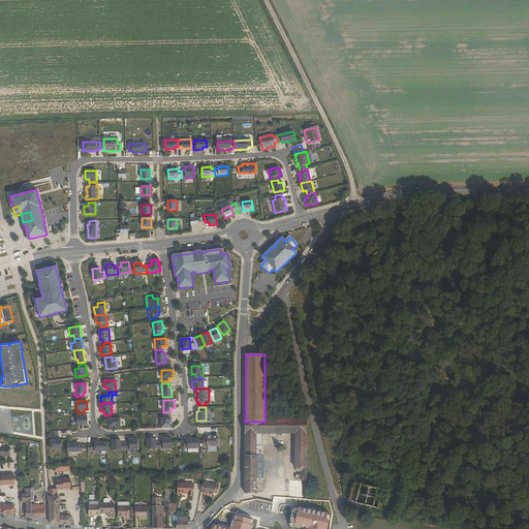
[(76,425),(88,425),(88,416),(84,416),(84,412),(76,412),(76,425)]
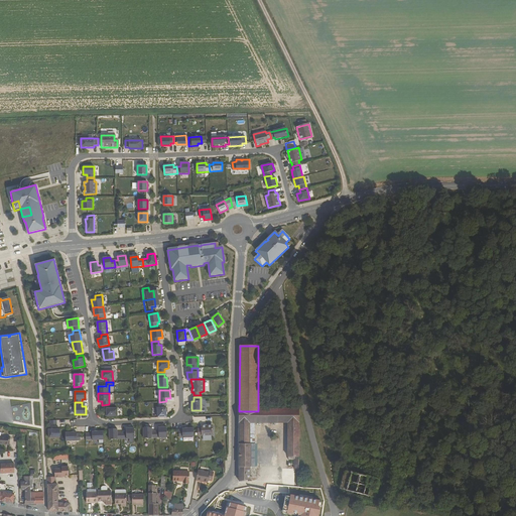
[(109,408),(109,404),(102,405),(103,408),(106,408),(107,416),(117,416),(117,408),(109,408)]
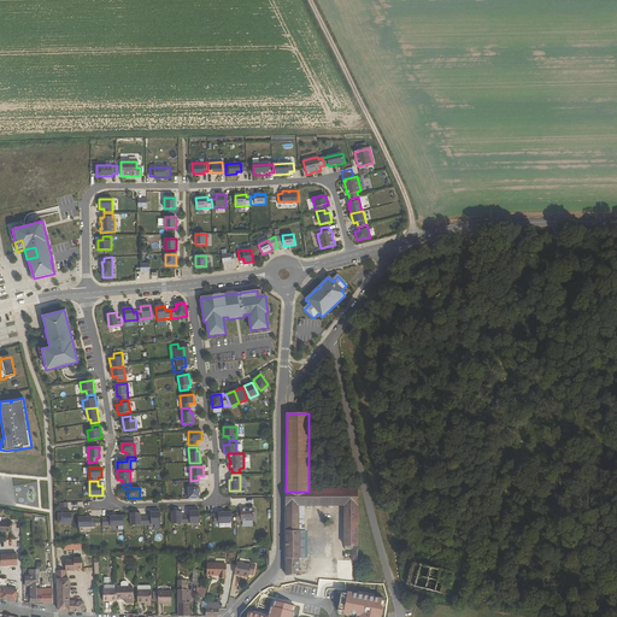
[(191,488),(186,488),(186,497),(199,497),(199,487),(191,488)]
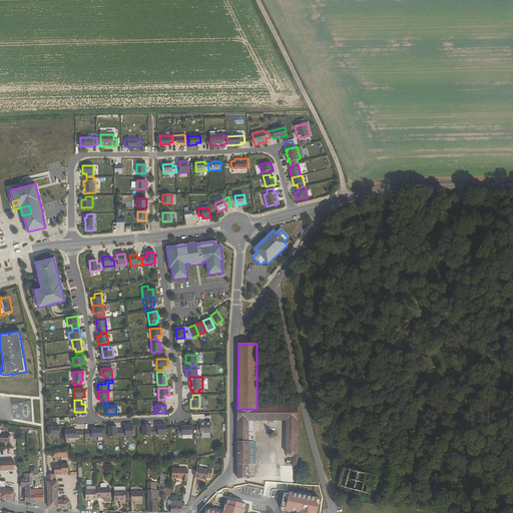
[(253,420),(287,420),(298,420),(298,409),(257,409),(237,409),(237,420),(248,420),(253,420)]
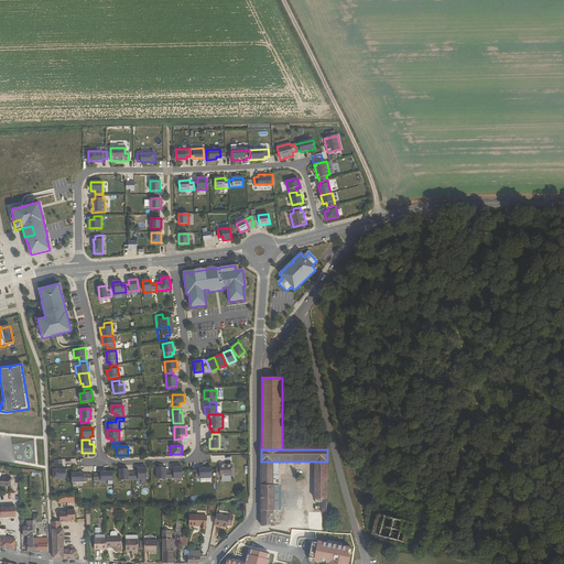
[(273,485),(273,462),(261,462),(262,525),(273,525),(273,510),(274,510),(274,485),(273,485)]
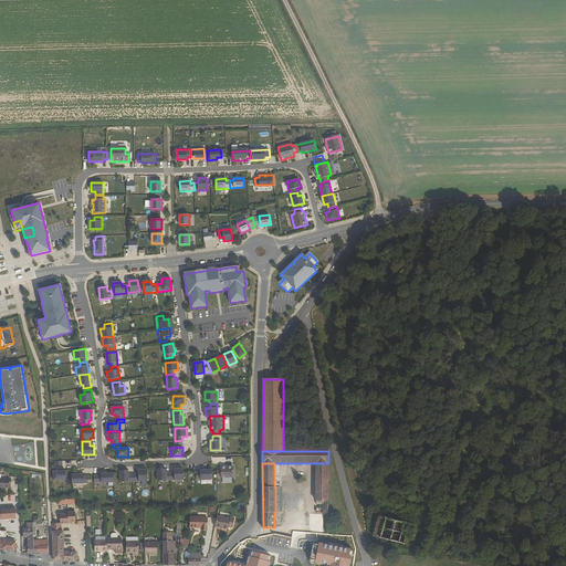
[(324,504),(328,504),(328,463),(316,463),(316,504),(324,504)]
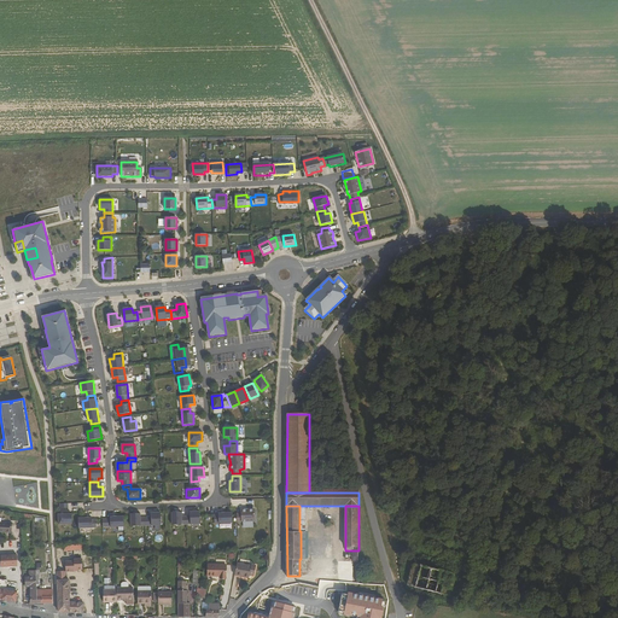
[(191,517),(186,517),(186,524),(199,524),(199,511),(190,512),(191,517)]
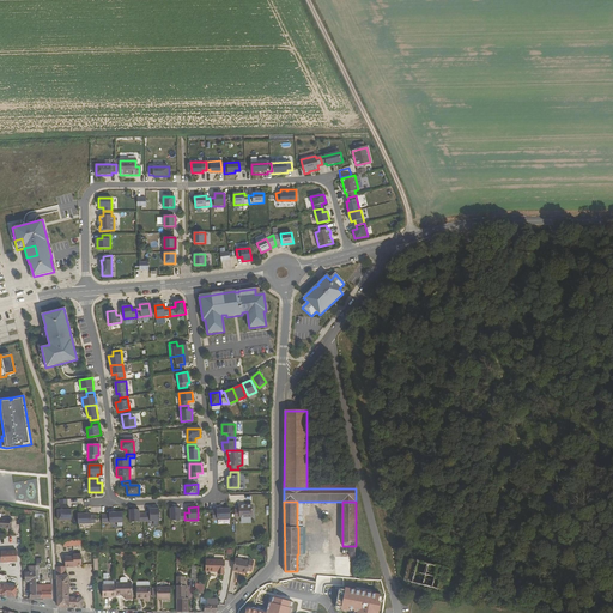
[(240,510),(235,510),(235,519),(253,517),(253,507),(240,507),(240,510)]
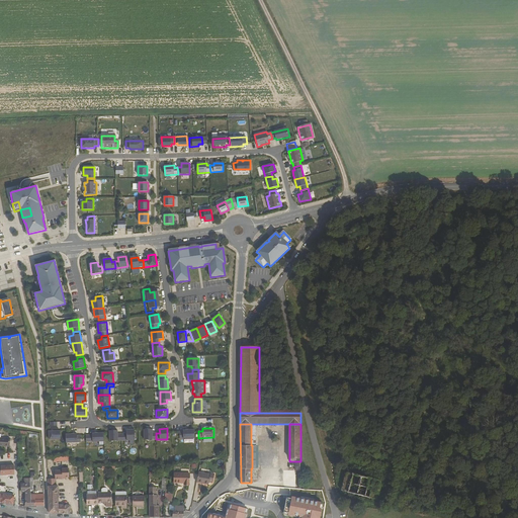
[(126,434),(123,434),(123,441),(135,440),(135,429),(126,430),(126,434)]
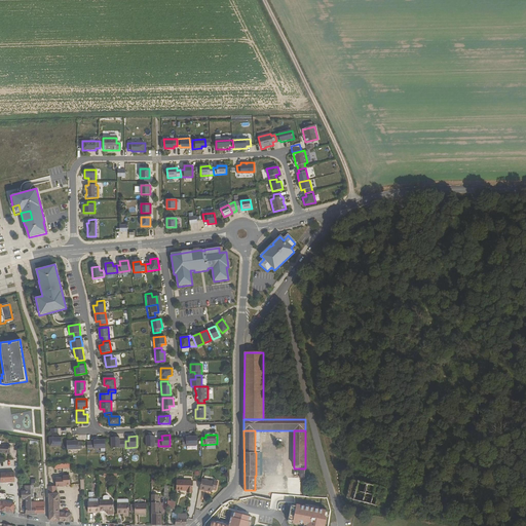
[(158,446),(158,440),(154,440),(154,436),(146,436),(147,447),(158,446)]
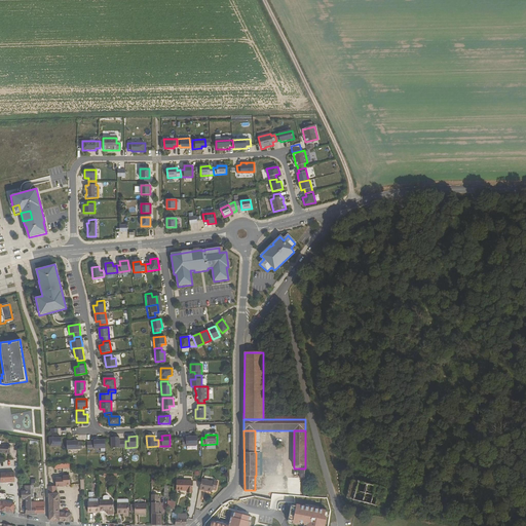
[(195,436),(186,437),(186,439),(182,439),(182,445),(195,445),(195,436)]
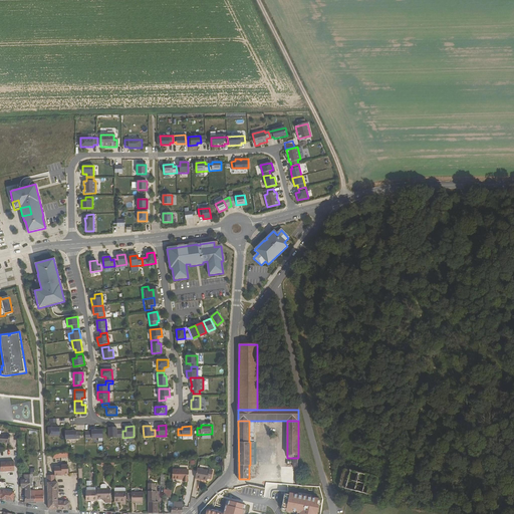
[(120,438),(120,431),(116,431),(116,427),(109,427),(109,438),(120,438)]
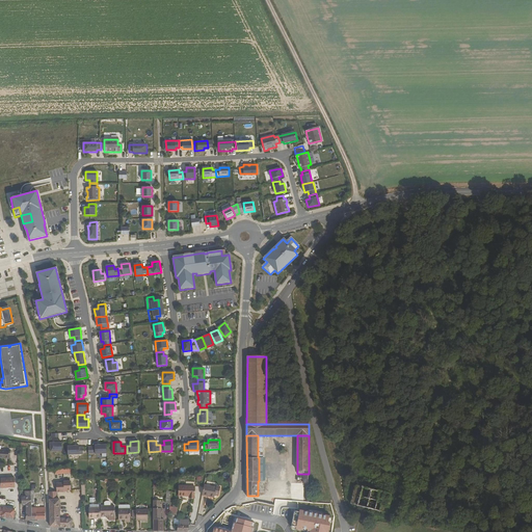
[(62,443),(50,443),(51,451),(62,451),(62,443)]
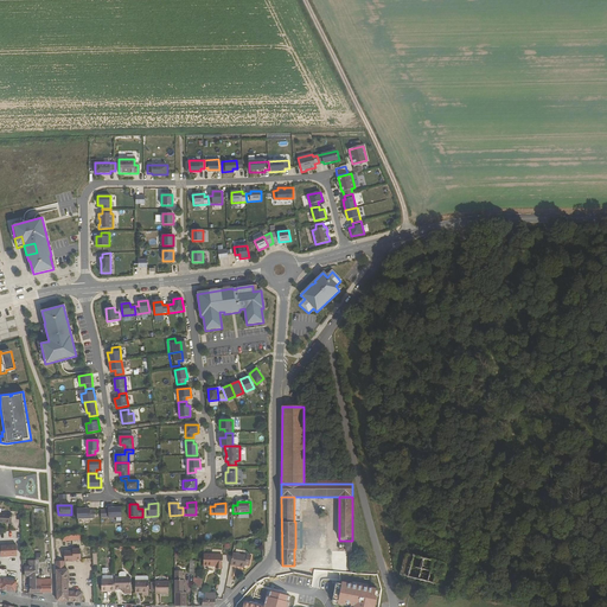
[(110,510),(112,518),(122,518),(121,508),(110,508),(110,510)]
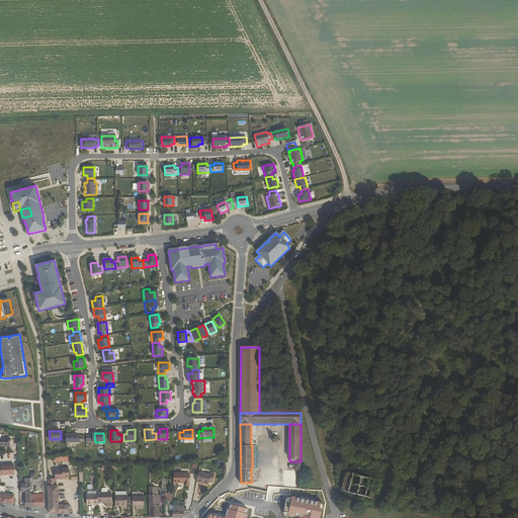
[(75,434),(66,434),(66,443),(79,443),(79,436),(75,436),(75,434)]
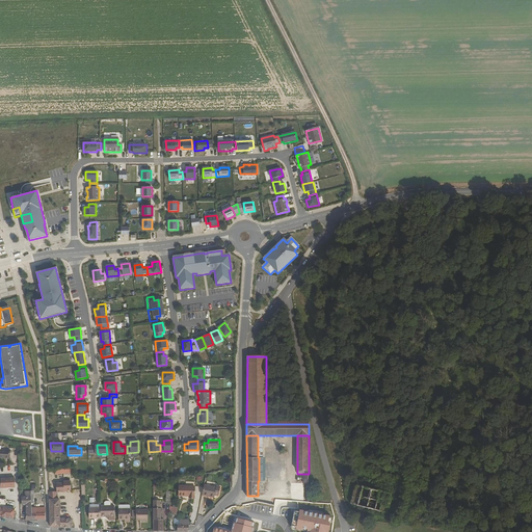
[(0,457),(10,458),(10,451),(0,449),(0,457)]
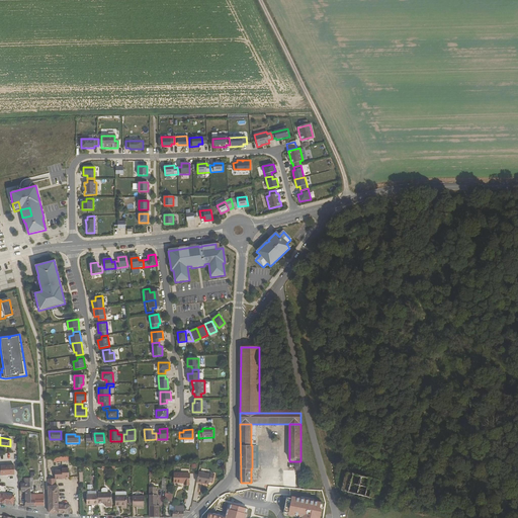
[(0,473),(15,475),(14,464),(0,464),(0,468),(1,469),(0,472),(0,473)]
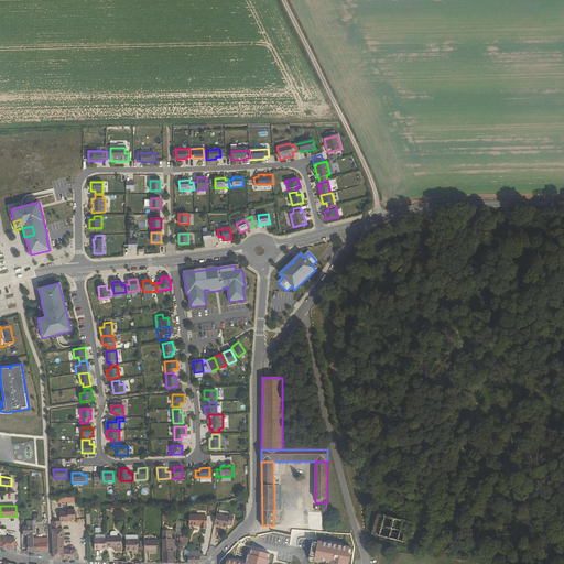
[(60,512),(61,521),(68,521),(68,520),(75,520),(75,510),(67,510),(67,512),(60,512)]
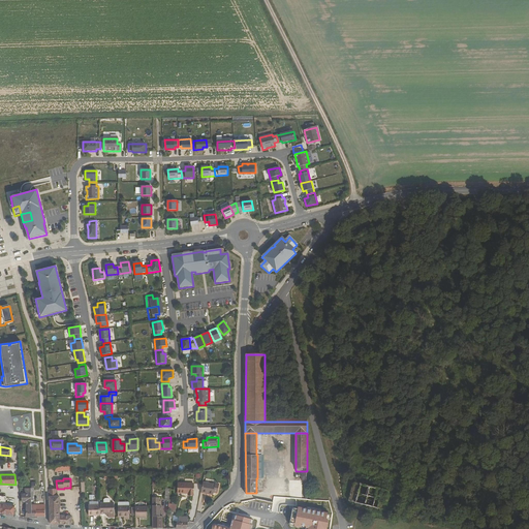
[(377,483),(372,480),(370,485),(355,481),(350,500),(365,504),(364,508),(371,510),(372,506),(385,510),(391,491),(376,487),(377,483)]
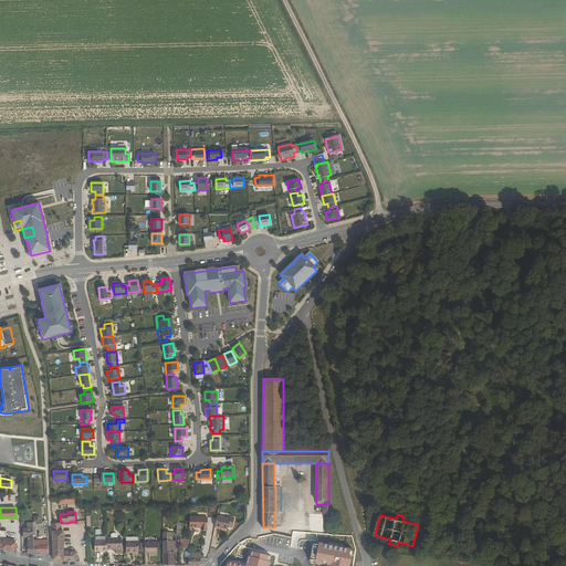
[(217,516),(215,527),(228,530),(228,526),(232,527),(233,517),(229,516),(229,519),(217,516)]
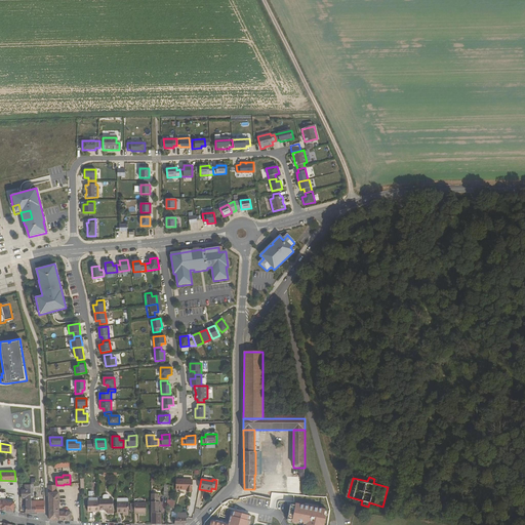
[(30,484),(24,484),(25,490),(22,490),(22,498),(25,498),(26,513),(36,513),(35,506),(31,507),(31,501),(31,496),(30,484)]
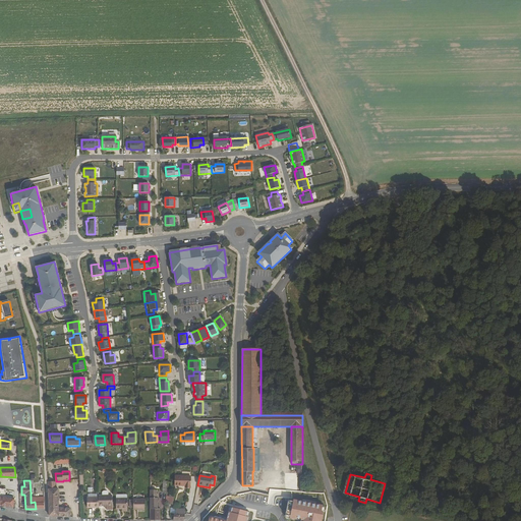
[(175,480),(174,489),(185,490),(185,491),(190,491),(190,481),(175,480)]
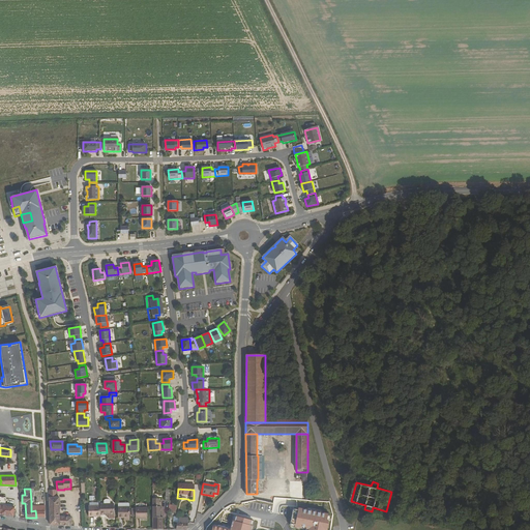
[(49,498),(50,524),(70,526),(72,517),(61,516),(59,497),(57,497),(57,490),(49,490),(49,498)]
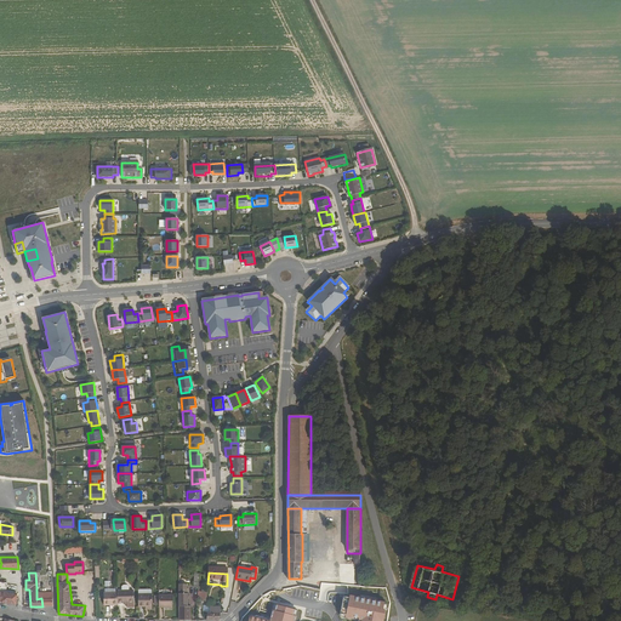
[(20,598),(17,598),(18,592),(16,592),(16,591),(6,590),(7,582),(0,581),(0,602),(7,603),(18,604),(20,598)]
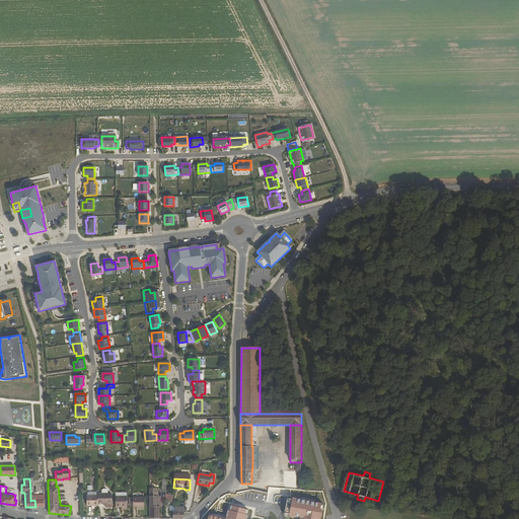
[(128,509),(127,493),(127,492),(116,492),(116,507),(122,506),(122,509),(128,509)]
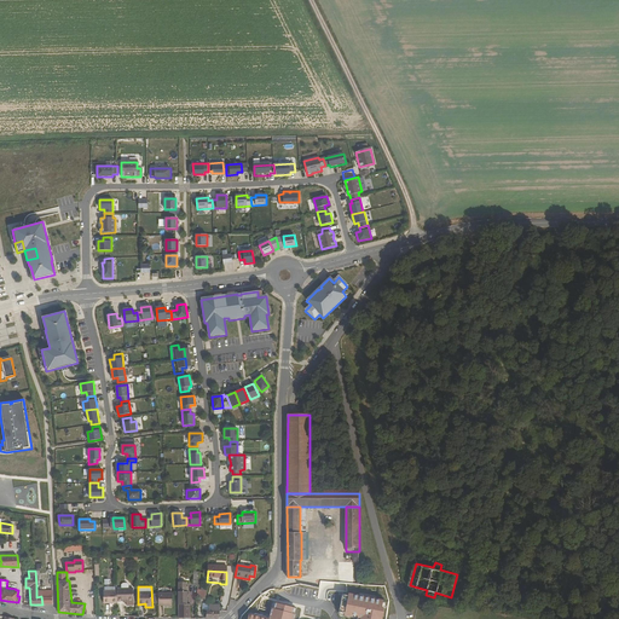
[(134,602),(133,589),(117,589),(117,590),(117,601),(123,601),(127,601),(127,602),(134,602)]
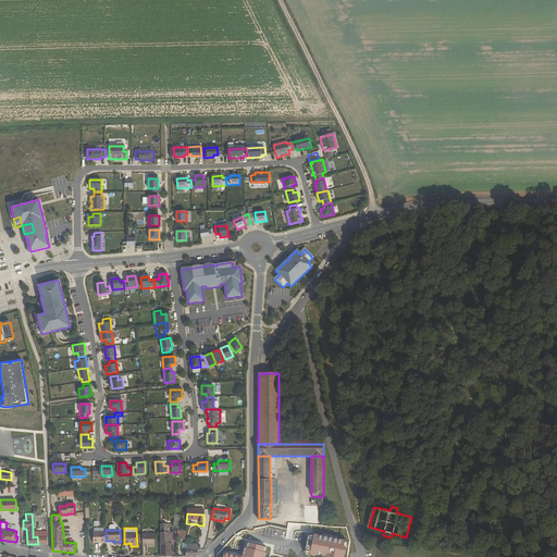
[(48,543),(47,531),(33,532),(33,537),(37,536),(38,544),(48,543)]
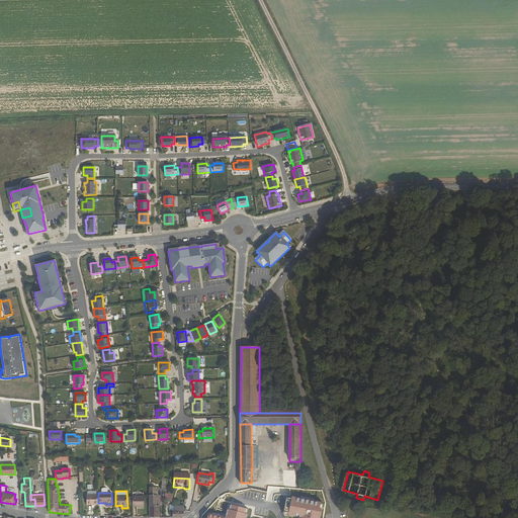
[(87,495),(87,505),(98,504),(98,503),(98,494),(97,494),(88,495),(87,495)]
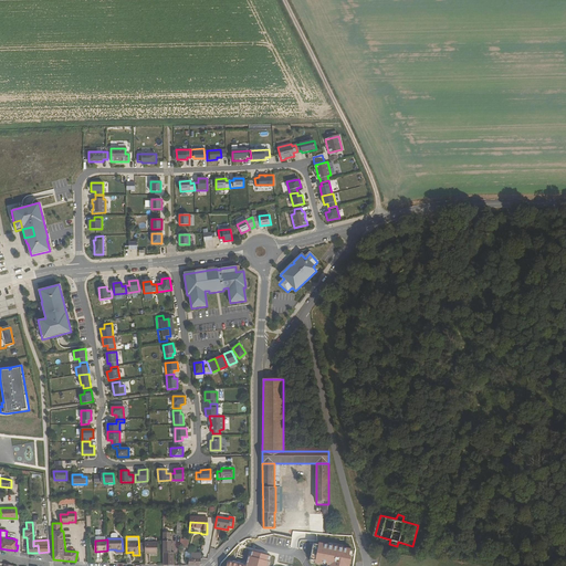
[(158,553),(158,542),(145,543),(145,553),(158,553)]
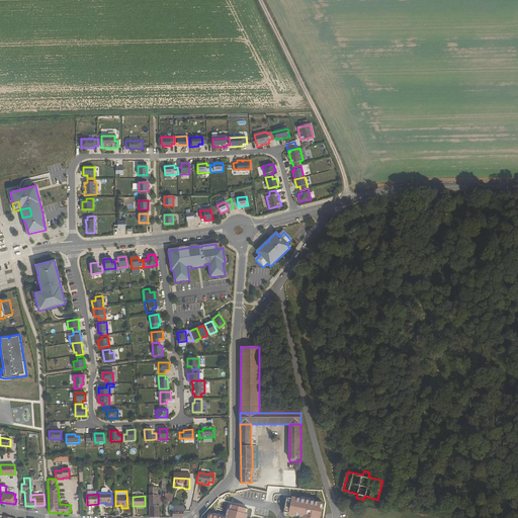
[(291,496),(287,515),(300,517),(299,517),(320,517),(323,503),(291,496)]
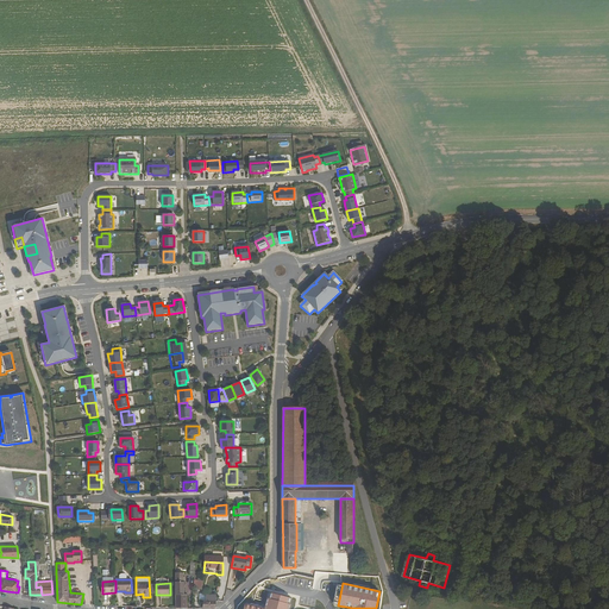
[(176,608),(187,608),(187,594),(184,595),(176,595),(176,608)]
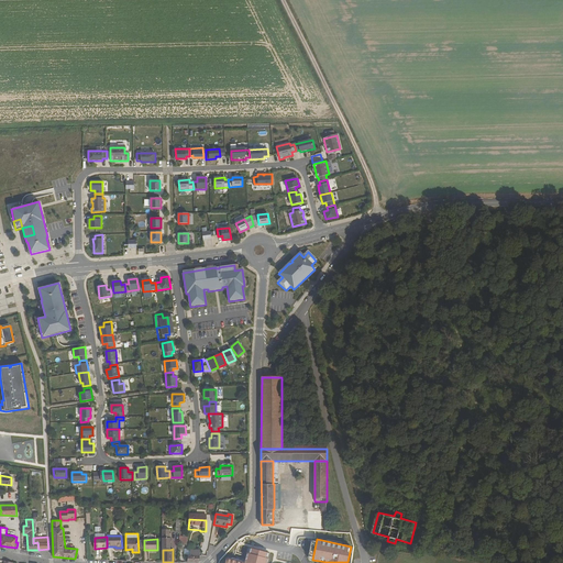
[(225,556),(223,562),(267,562),(268,559),(266,558),(267,552),(252,549),(251,553),(249,553),(245,562),(225,556)]
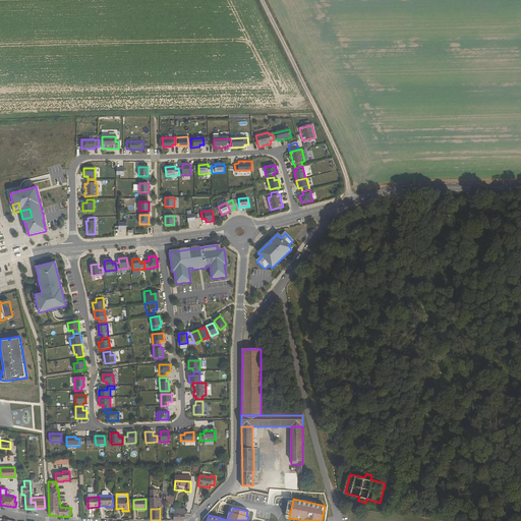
[(174,520),(184,520),(184,513),(184,509),(175,509),(175,513),(174,513),(174,520)]
